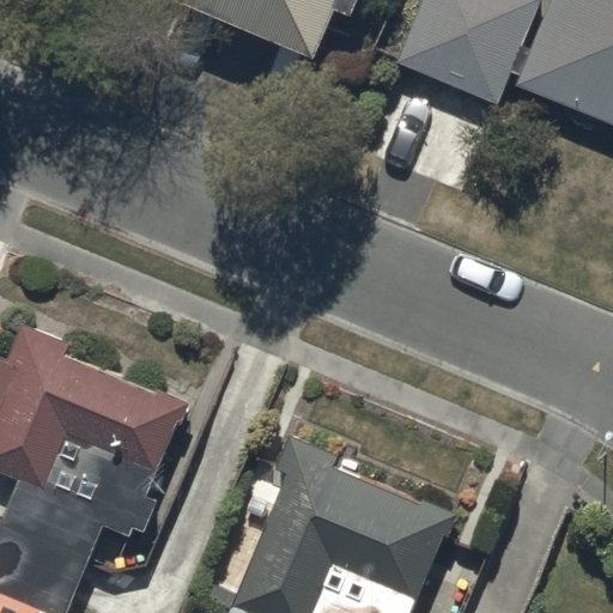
[(352,17),(358,0),(175,0),(175,2),(316,60),(335,11),(352,17)]
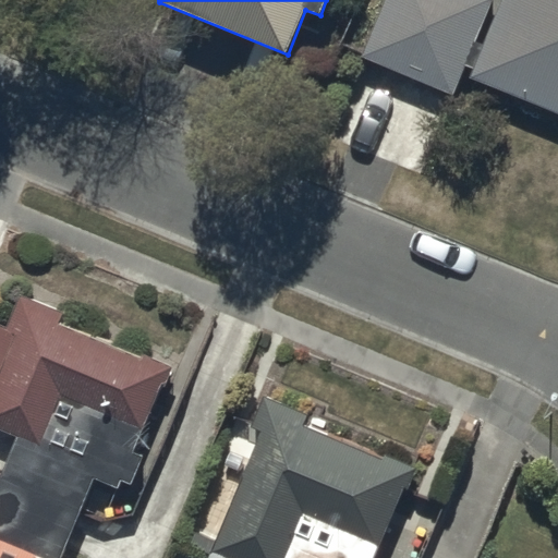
[(557,0),(500,0),(484,43),(474,39),(490,0),(379,0),(358,56),(452,94),(464,63),(474,67),(471,76),(557,111),(557,0)]
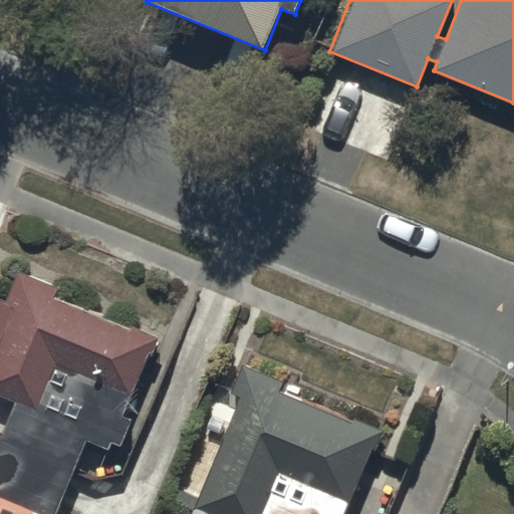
[(0,448),(0,503),(24,513),(57,513),(86,445),(107,454),(111,445),(121,449),(131,426),(121,423),(156,341),(56,300),(61,290),(3,266),(0,273),(0,401),(17,409),(0,448)]
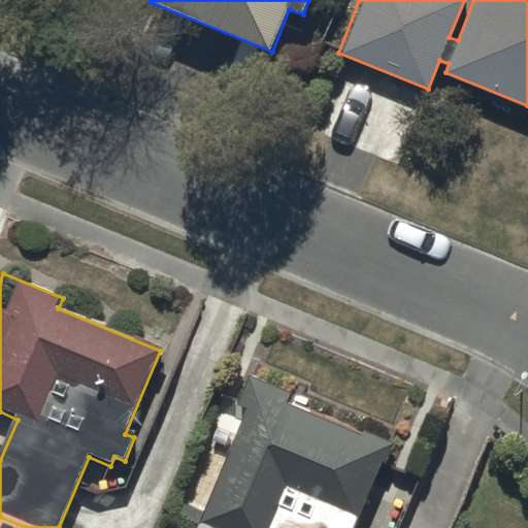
[(202,523),(216,527),(358,527),(392,446),(290,403),(294,393),(254,376),(240,408),(248,411),(202,523)]
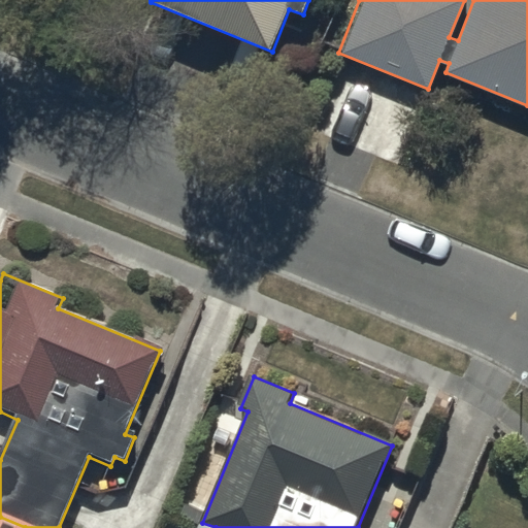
[(25,527),(0,517),(0,527),(25,527)]
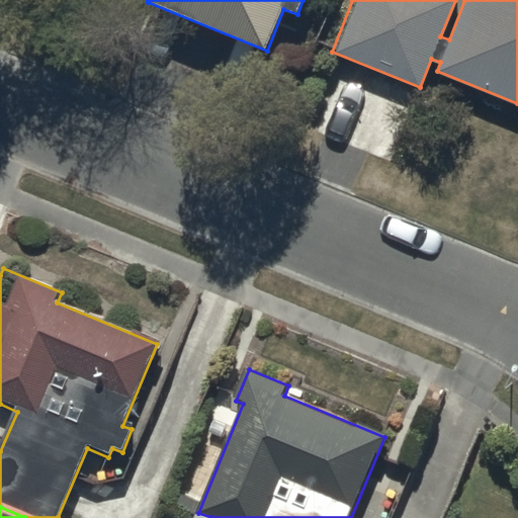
All buildings are outlined.
